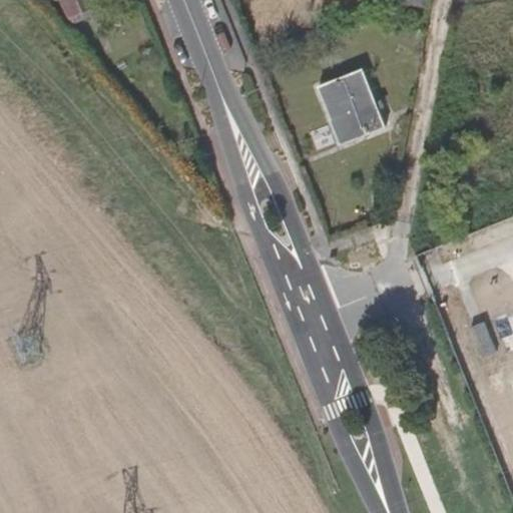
[(59,0),(71,26),(94,17),(86,0),(59,0)]
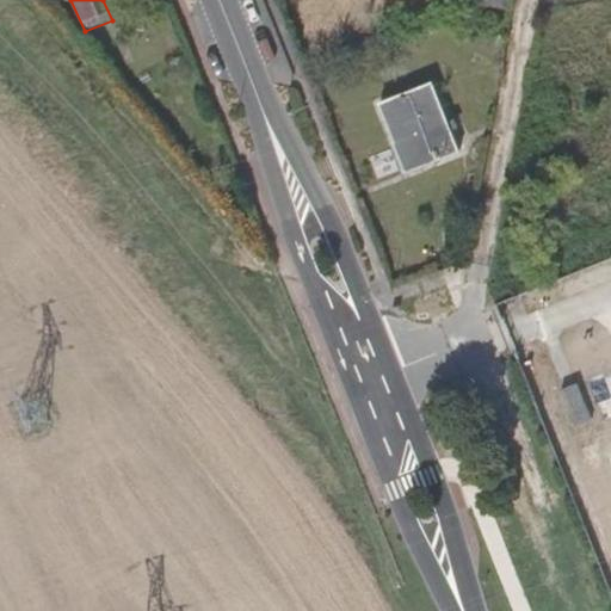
[(461,152),(434,81),(380,104),(407,173),(461,152)]
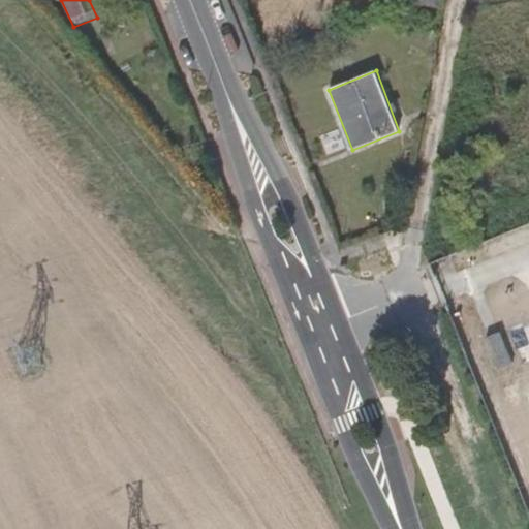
[(503,324),(526,315),(514,286),(491,296),(503,324)]
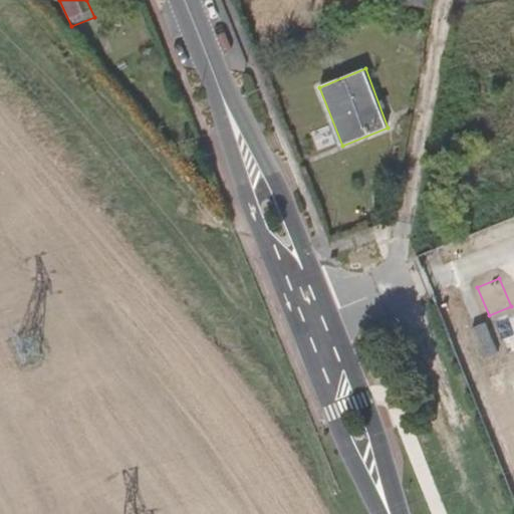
[(505,350),(513,346),(513,308),(493,316),(505,350)]
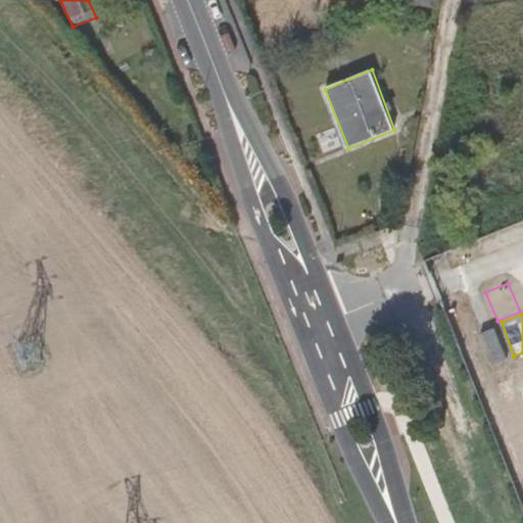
[(507,358),(494,328),(481,333),(494,364),(507,358)]
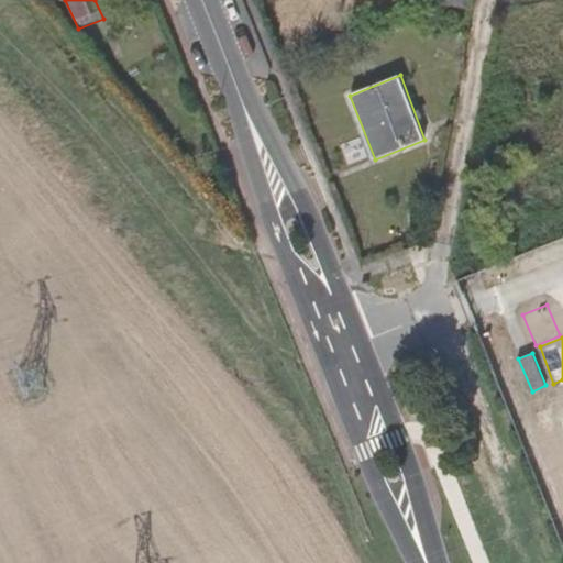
All buildings are outlined.
